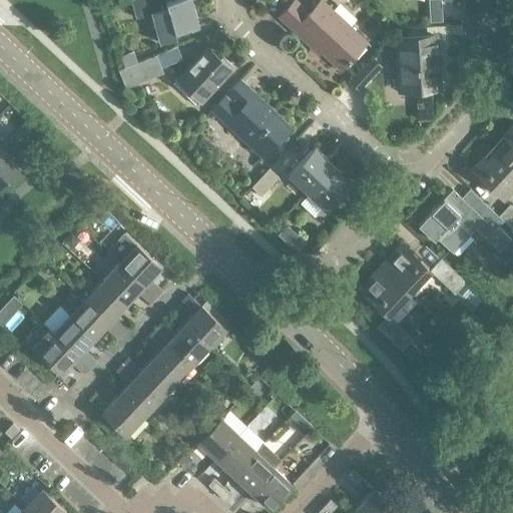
[(165,0),(129,0),(135,18),(150,14),(158,42),(175,37),(174,32),(190,28),(188,23),(197,20),(190,0),(172,0),(166,2),(165,0)]
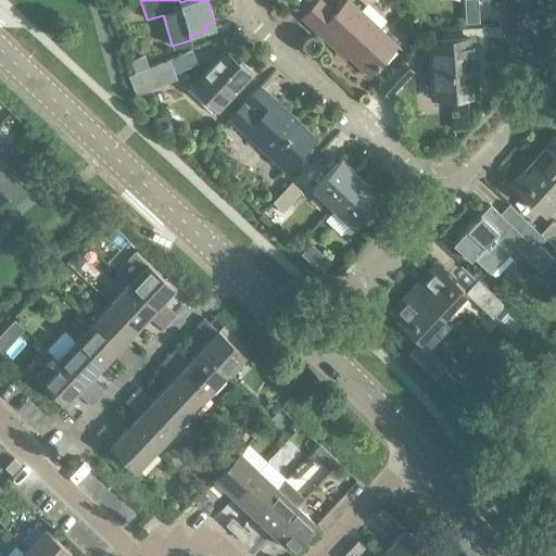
[(394,42),(378,27),(349,0),(344,0),(333,12),(320,0),(316,0),(301,17),(336,50),(341,43),(350,51),(346,54),(369,76),(383,60),(380,58),(394,42)]
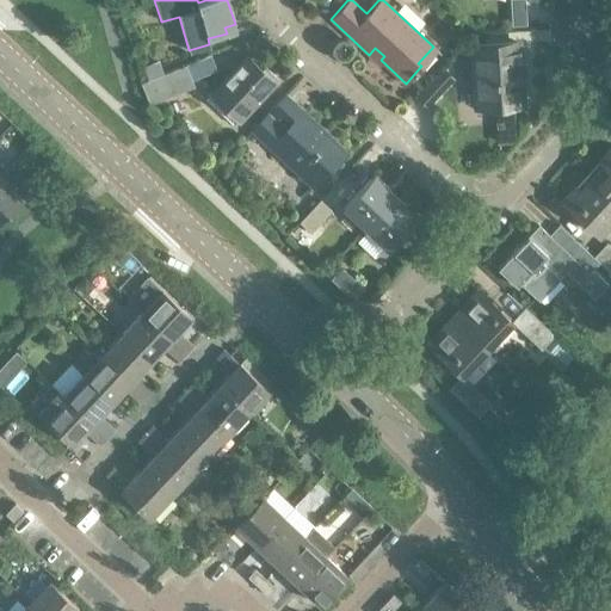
[(525,13),(511,14),(512,25),(526,24),(525,13)]
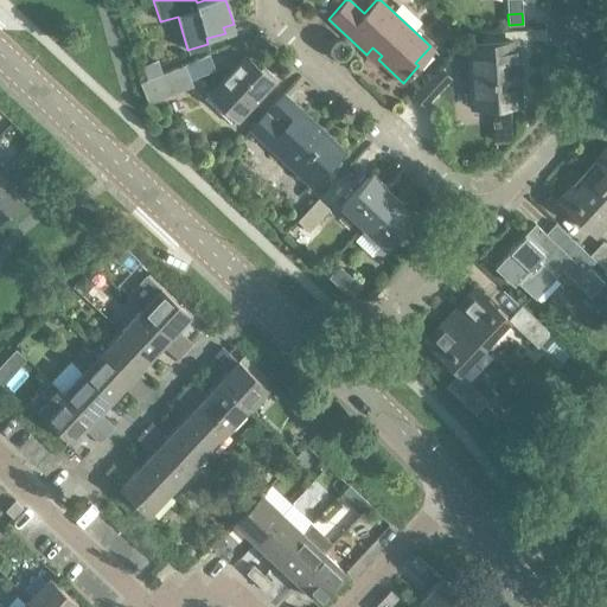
[(481,44),(471,44),(474,106),(490,104),(492,141),(511,140),(509,104),(517,103),(513,42),(481,44)]
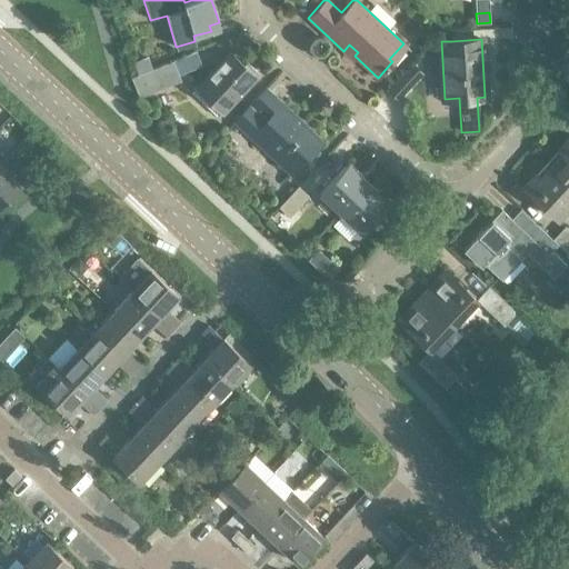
[(229,52),(199,85),(196,88),(222,112),(256,77),(229,52)]
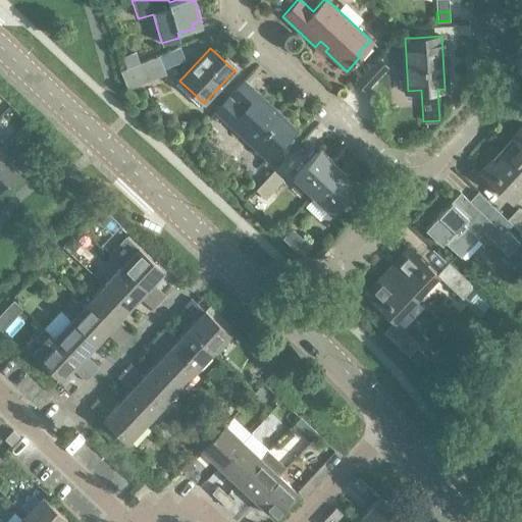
[(126,69),(140,63),(135,52),(121,57),(126,69)]
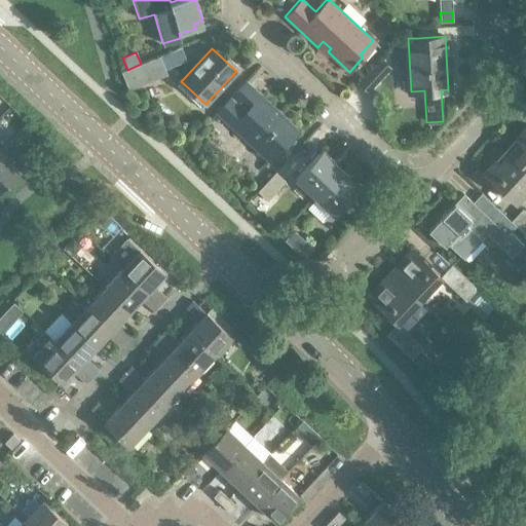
[(127,90),(164,76),(157,58),(141,64),(127,70),(120,72),(127,90)]
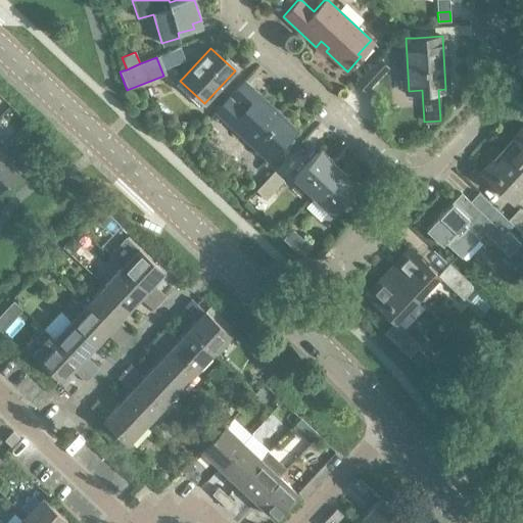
[(387,66),(379,58),(357,82),(366,91),(387,66)]
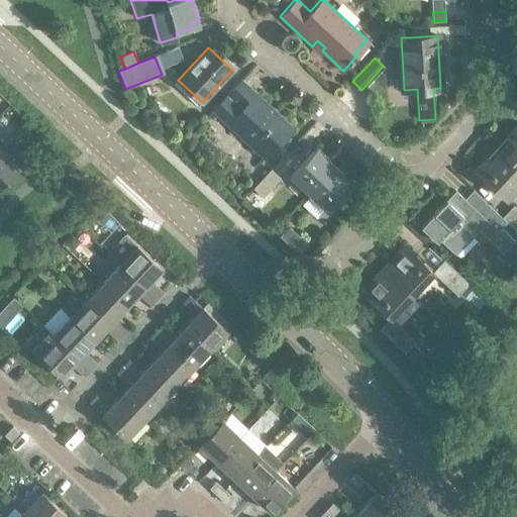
[(242,79),(214,109),(265,157),(292,128),(255,94),(256,93),(242,79)]
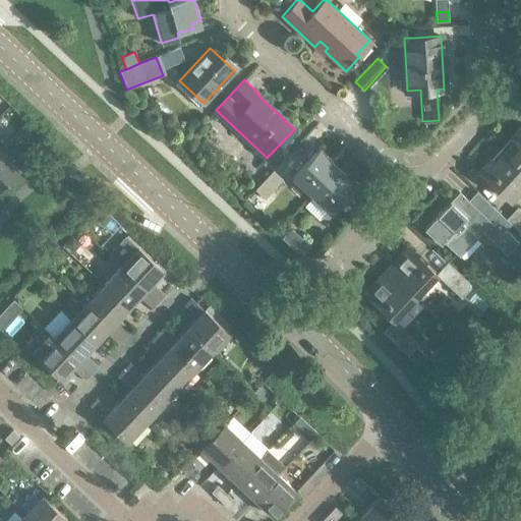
[(520,125),(511,136),(513,138),(503,149),(520,166),(520,125)]
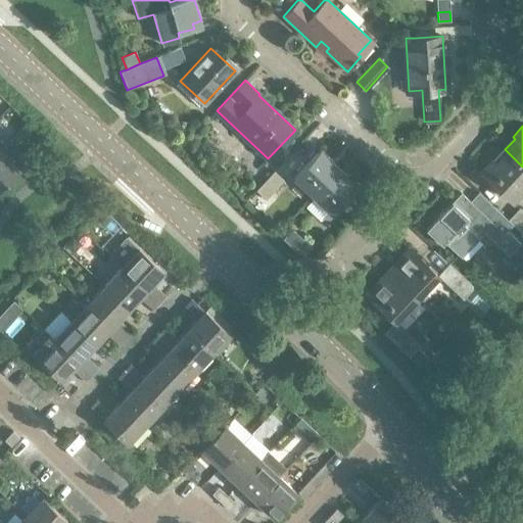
[(522,187),(522,186),(522,167),(505,149),(494,160),(493,159),(480,173),(512,201),(522,189),(522,187)]
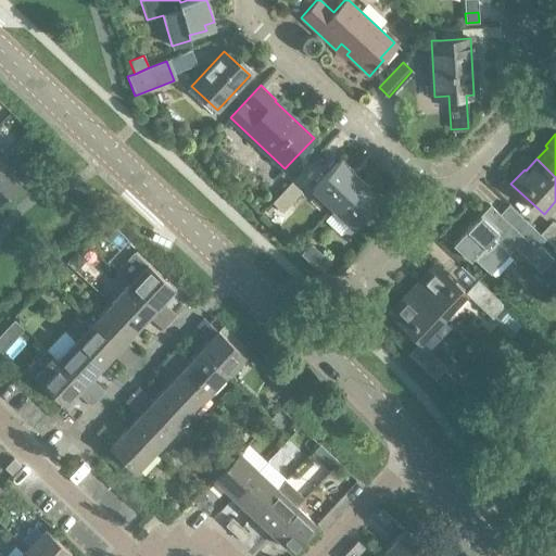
[(17,176),(0,161),(0,160),(0,200),(21,179),(20,178),(24,174),(22,172),(17,176)]
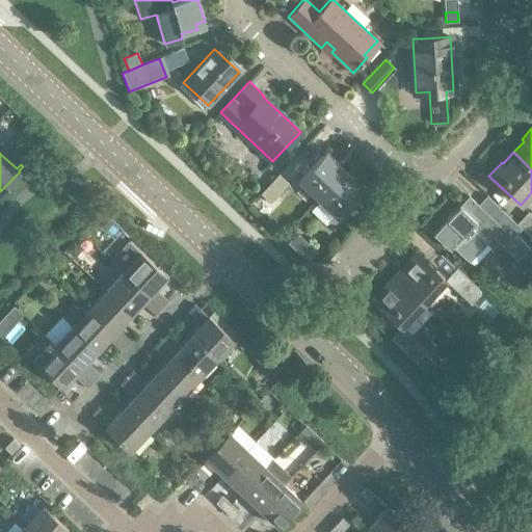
[(298,182),(317,200),(327,188),(344,170),(325,153),(298,182)]
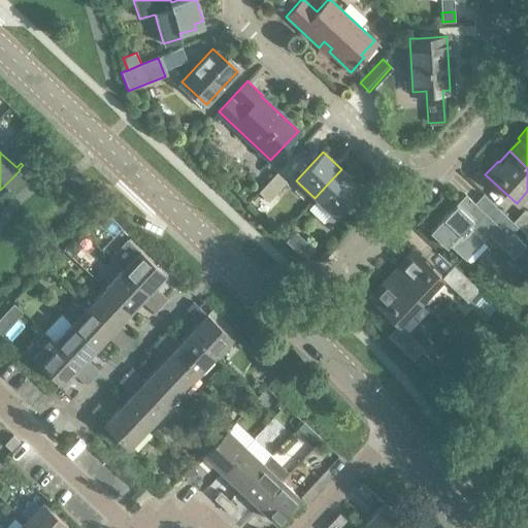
[(325,187),(315,198),(334,217),(361,188),(341,169),(325,187)]
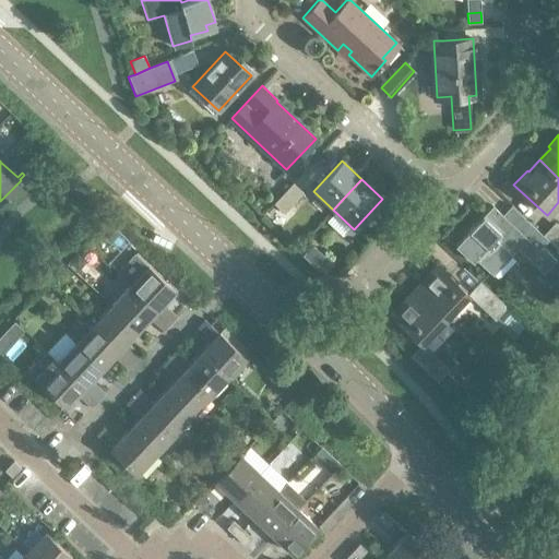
[(293,183),(273,204),(284,214),(304,194),(293,183)]
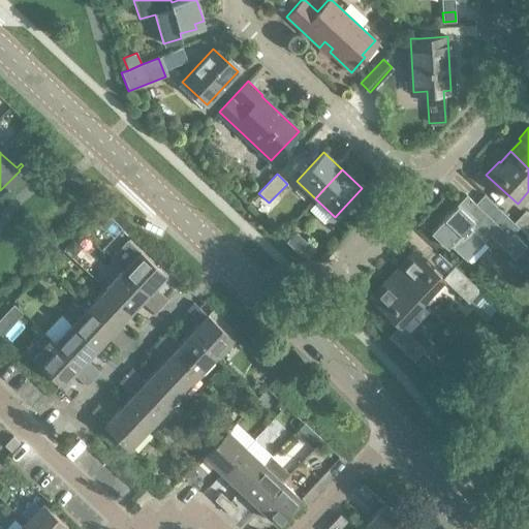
[(491,218),(475,204),(466,195),(430,232),(446,248),(449,245),(463,258),(480,240),(484,242),(490,235),(514,257),(526,245),(514,234),(519,227),(514,222),(499,210),(491,218)]
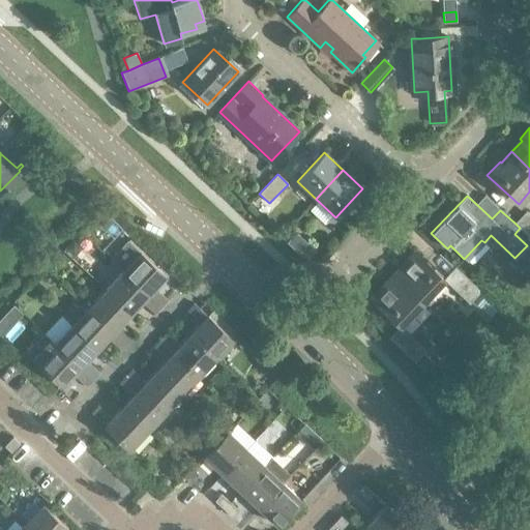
[(514,223),(520,228),(529,237),(529,213),(527,210),(514,223)]
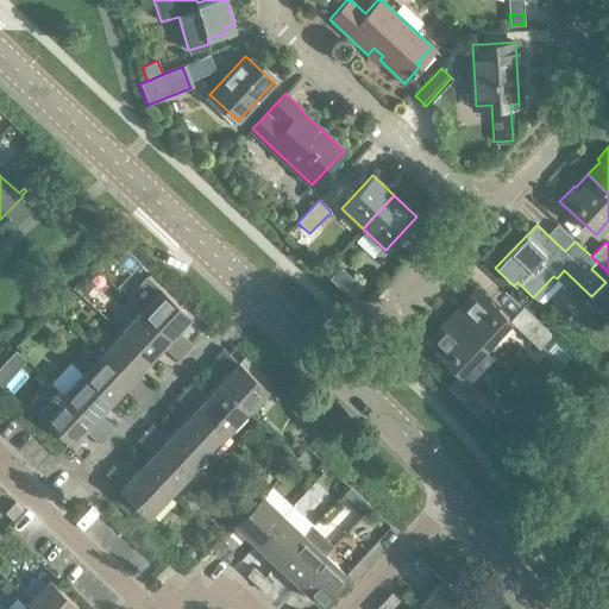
[(330,277),(352,299),(362,288),(339,268),(330,277)]
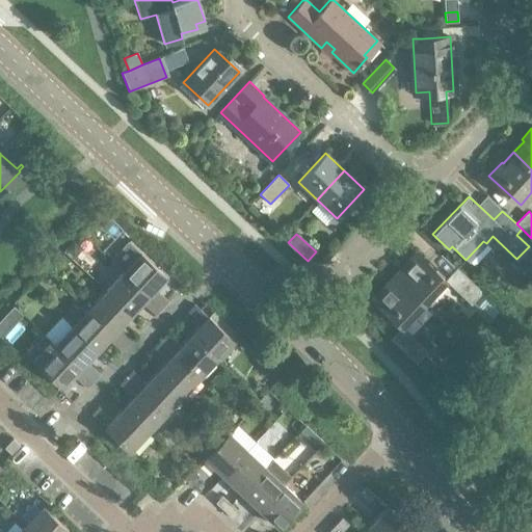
[(161,307),(167,299),(155,288),(166,276),(140,253),(124,271),(161,307)]
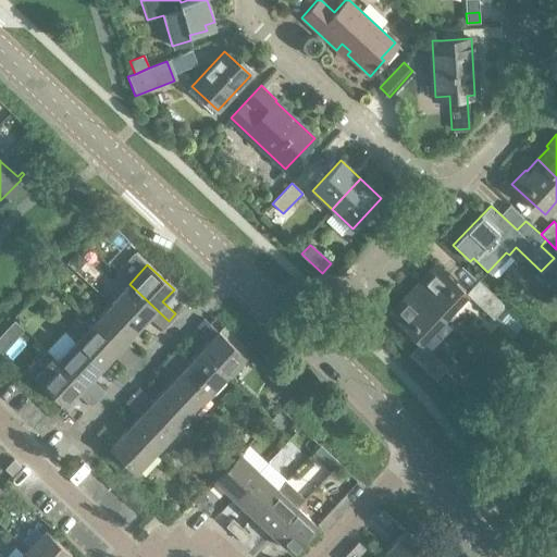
[(453,283),(434,264),(413,286),(445,317),(467,294),(455,282),(453,283)]
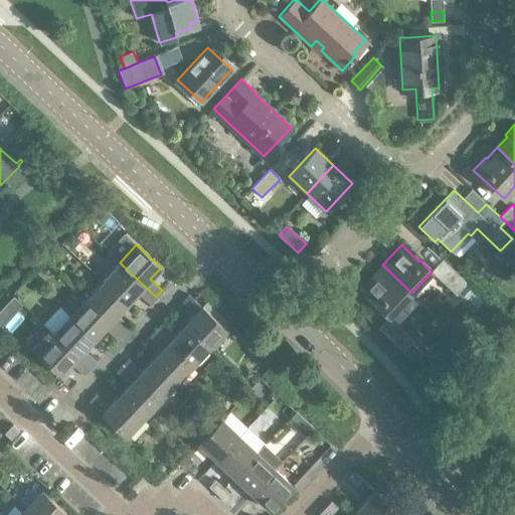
[(443,260),(432,272),(456,295),(467,283),(443,260)]
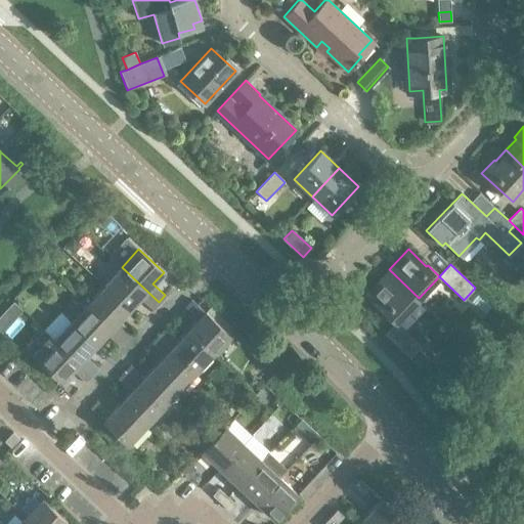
[(122,267),(104,285),(130,308),(140,297),(153,308),(159,302),(122,267)]
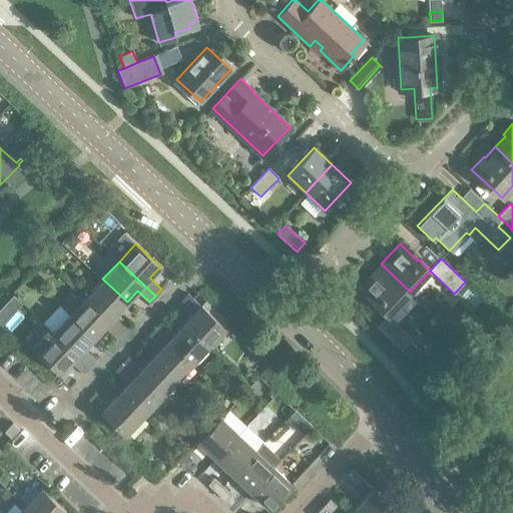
[(410,292),(381,264),(360,287),(377,303),(376,305),(387,316),(410,292)]
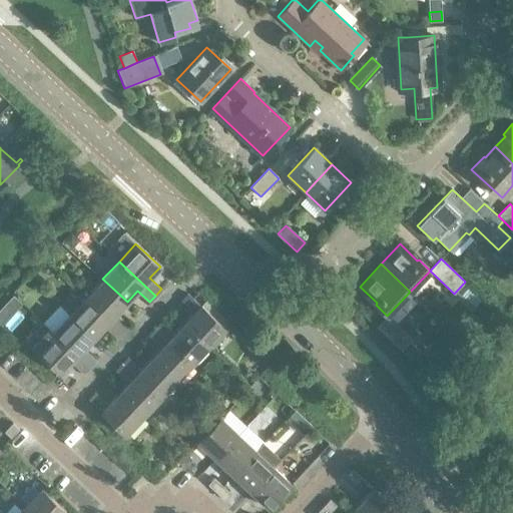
[(117,312),(127,302),(102,279),(86,297),(123,331),(129,324),(117,312)]
